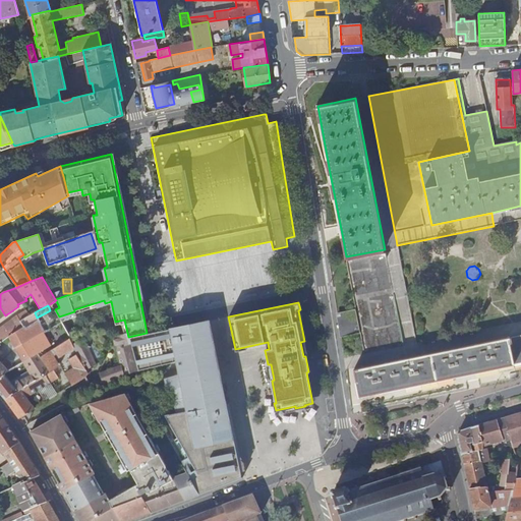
[(29,314),(19,321),(23,328),(24,330),(34,325),(29,314)]
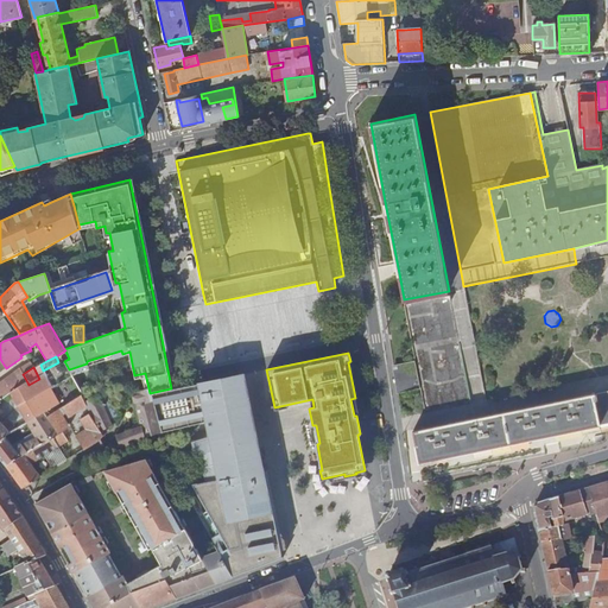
[(0,399),(7,394),(27,382),(23,374),(19,368),(0,382),(0,399)]
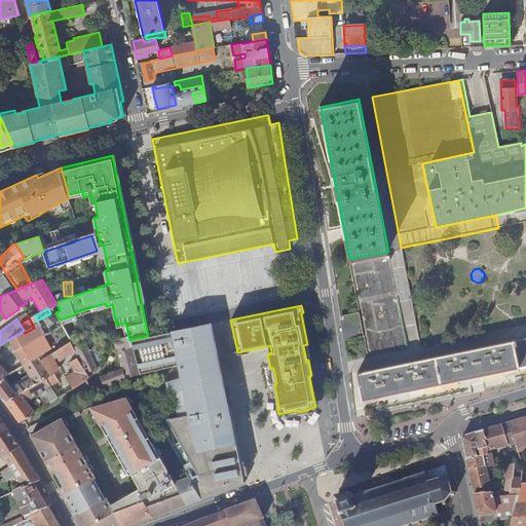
[(165,382),(173,406),(176,405),(178,417),(165,418),(179,442),(172,446),(189,477),(201,498),(245,483),(221,365),(219,355),(212,324),(148,336),(129,340),(139,373),(139,374),(180,364),(181,373),(182,377),(165,382)]
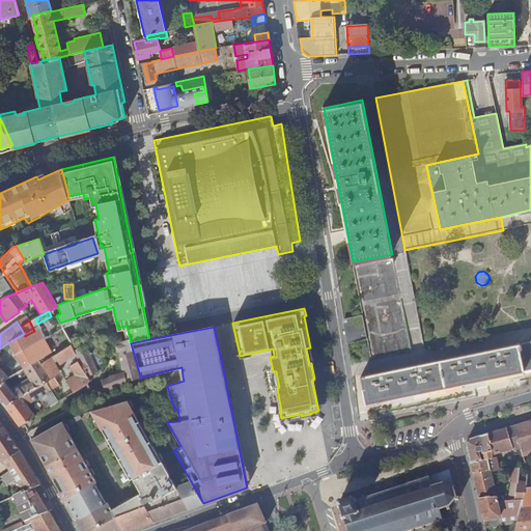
[(25,336),(24,334),(6,344),(23,369),(38,360),(52,353),(38,329),(34,331),(25,336)]
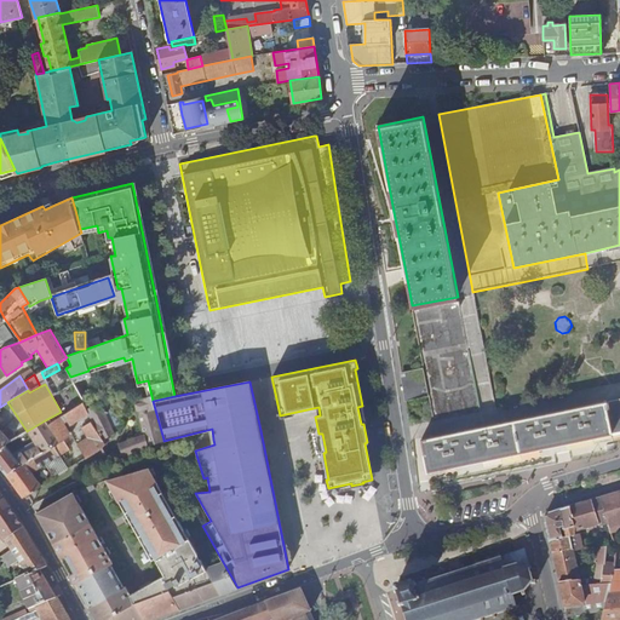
[(437,415),(482,408),(478,386),(454,391),(454,397),(442,399),(443,407),(436,408),(437,415)]
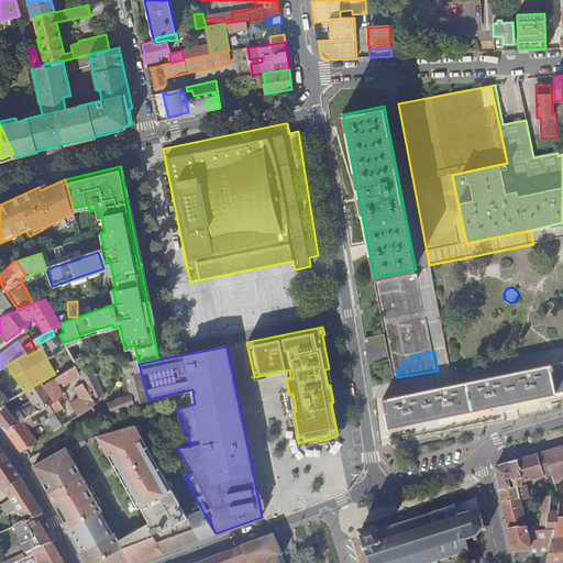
[(138,360),(123,365),(125,374),(125,375),(131,395),(107,403),(111,414),(134,405),(148,399),(139,364),(138,360)]
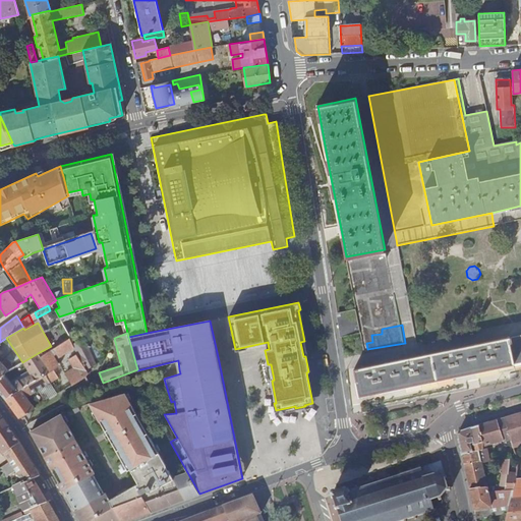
[(379,365),(354,370),(359,398),(385,392),(409,387),(420,385),(438,381),(468,374),(499,368),(514,365),(514,364),(515,364),(520,362),(520,336),(510,339),(508,339),(508,338),(493,342),(463,348),(432,354),(414,358),(403,360),(379,365)]
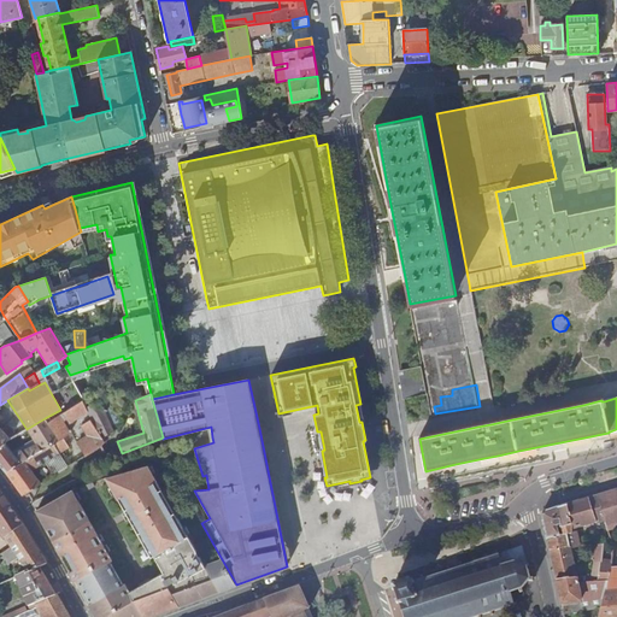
[(95,425),(103,436),(113,432),(100,401),(87,407),(92,418),(95,425)]
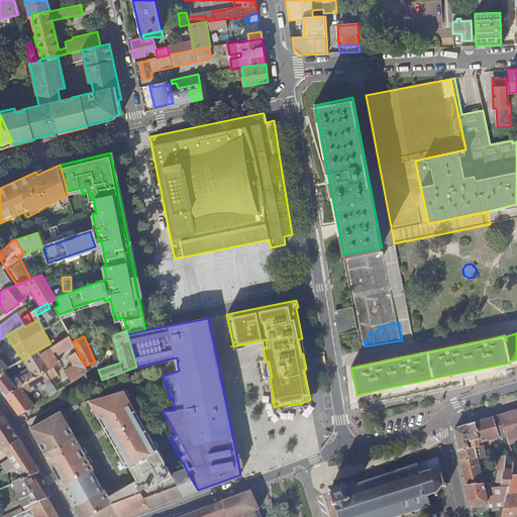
[(48,348),(39,353),(49,369),(44,372),(49,380),(55,377),(53,372),(62,366),(70,379),(68,381),(70,384),(81,377),(84,374),(89,370),(86,366),(80,356),(77,350),(68,356),(65,351),(55,357),(48,348)]
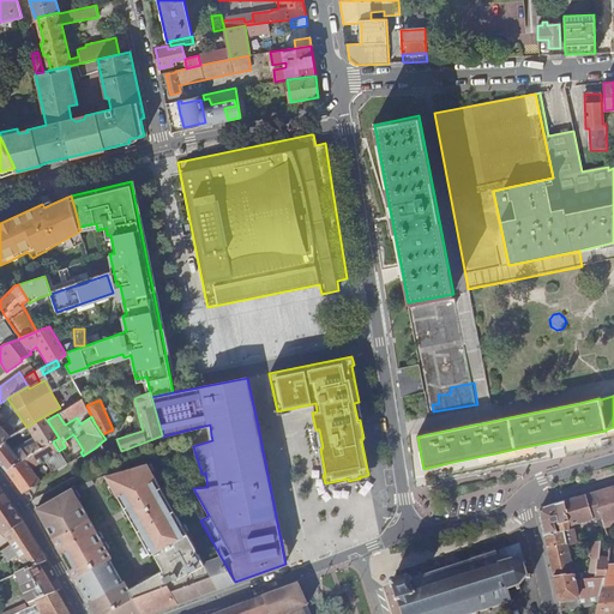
[(44,416),(26,427),(34,437),(36,441),(20,451),(19,449),(14,452),(12,449),(6,441),(5,441),(0,445),(0,462),(6,470),(22,459),(22,461),(53,441),(59,438),(47,420),(44,416)]
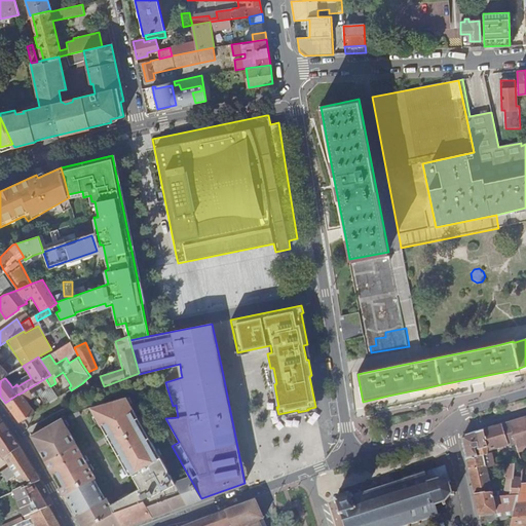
[(31,378),(29,374),(10,384),(12,387),(16,384),(17,386),(31,378)]
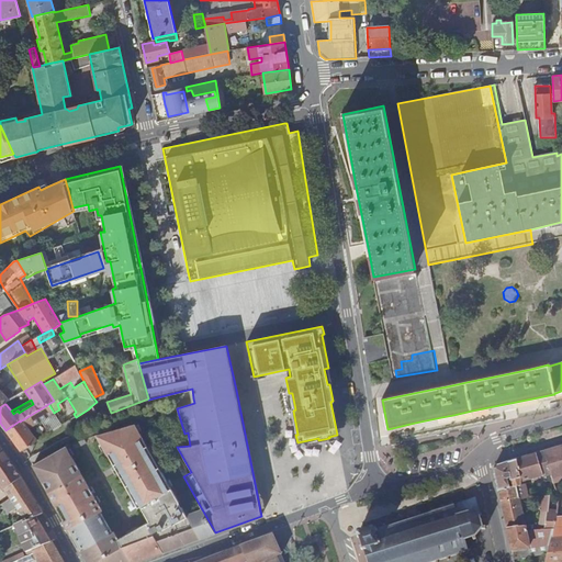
[(20,420),(6,430),(7,431),(20,449),(25,448),(37,441),(29,429),(41,420),(54,413),(48,404),(20,422),(20,420)]
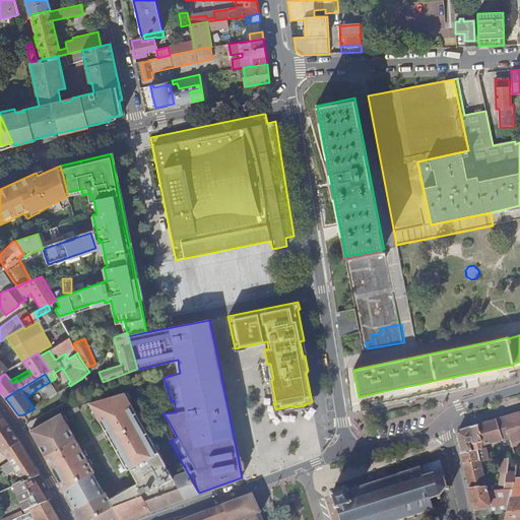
[(38,389),(45,401),(57,394),(50,382),(38,389)]
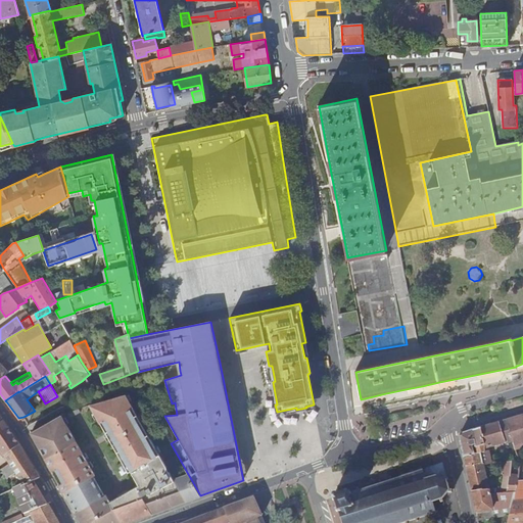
[(200,495),(188,474),(174,479),(138,417),(126,395),(90,406),(105,433),(108,431),(112,438),(109,439),(128,473),(130,471),(138,486),(106,505),(102,497),(104,496),(93,477),(94,476),(84,457),(78,462),(76,459),(73,454),(80,449),(61,416),(31,433),(38,446),(57,480),(81,522),(128,522),(144,517),(163,506),(165,509),(170,508),(173,506),(172,505),(181,500),(182,503),(200,495)]
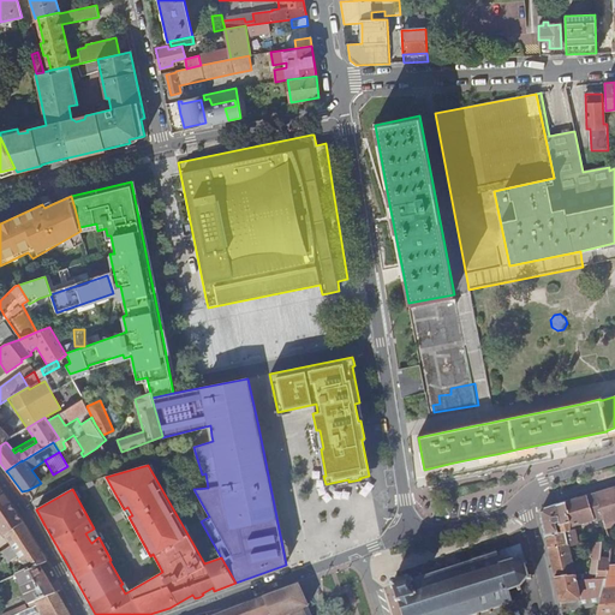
[(614,487),(595,494),(595,495),(604,525),(605,530),(614,526),(614,487)]
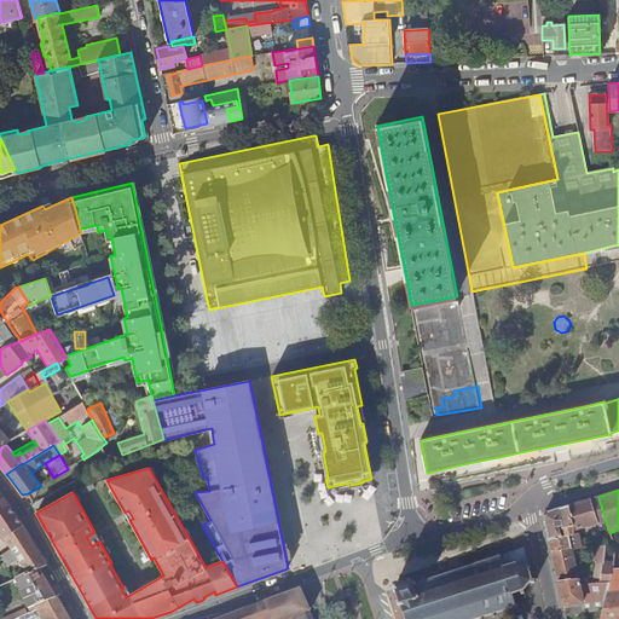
[(0,532),(5,541),(23,527),(0,493),(0,532)]
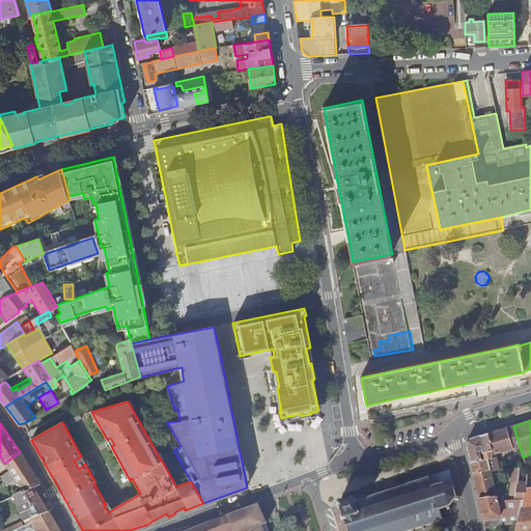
[(522,453),(513,427),(466,442),(471,464),(481,462),(479,452),(482,452),(484,460),(487,459),(492,457),(492,456),(505,452),(512,450),(513,450),(515,455),(522,453)]
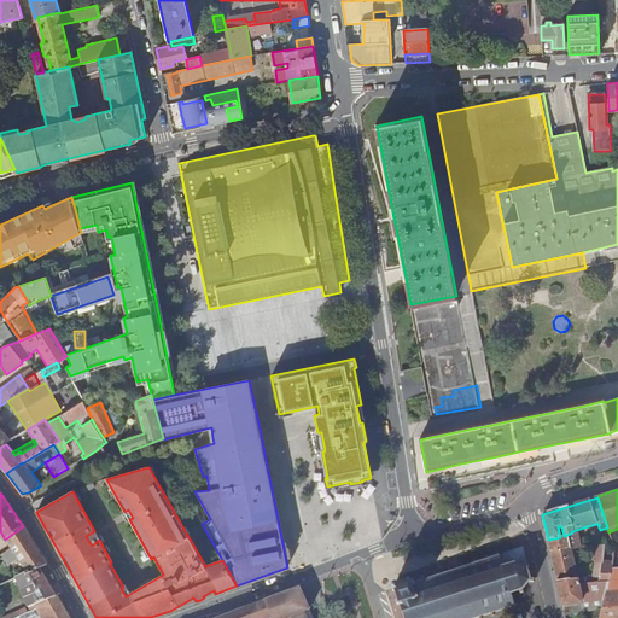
[(602,547),(596,524),(588,526),(593,547),(595,547),(602,547)]
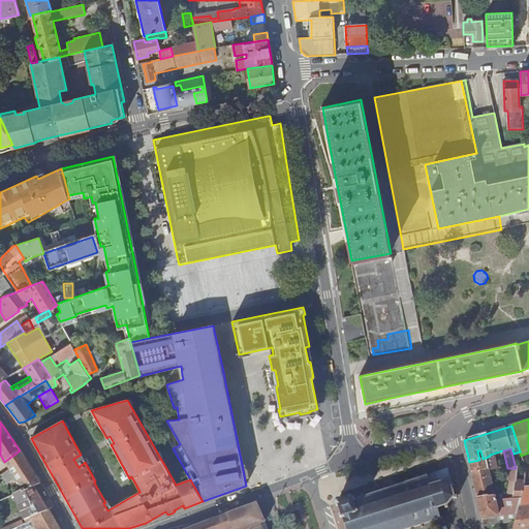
[(40,484),(20,450),(4,462),(10,470),(23,490),(34,486),(40,484)]
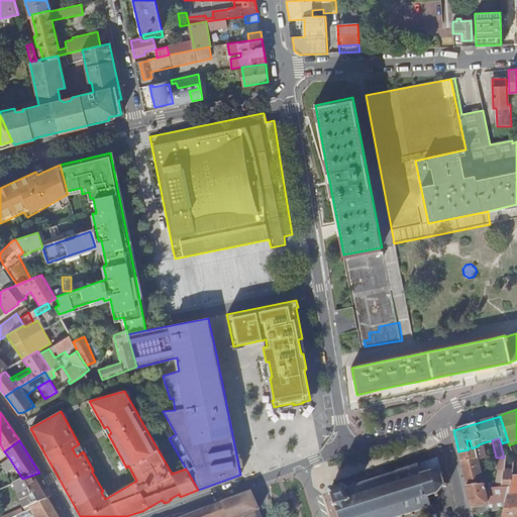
[(79,444),(72,448),(75,453),(82,449),(79,444)]
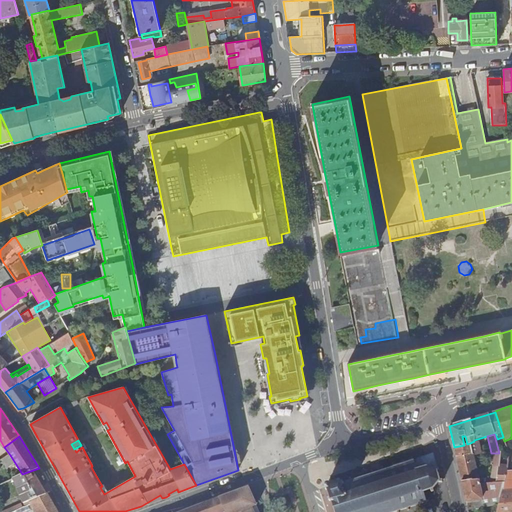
[(464,445),(454,447),(456,454),(456,456),(462,482),(477,480),(479,480),(473,455),(470,443),(467,444),(464,445)]
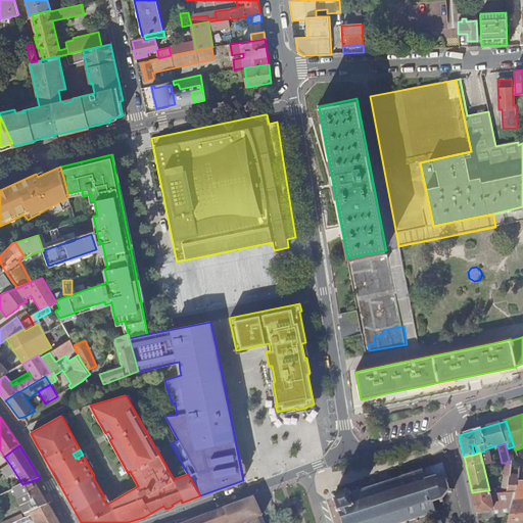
[(506,493),(509,478),(510,463),(504,463),(503,474),(504,479),(502,479),(501,493),(506,493)]
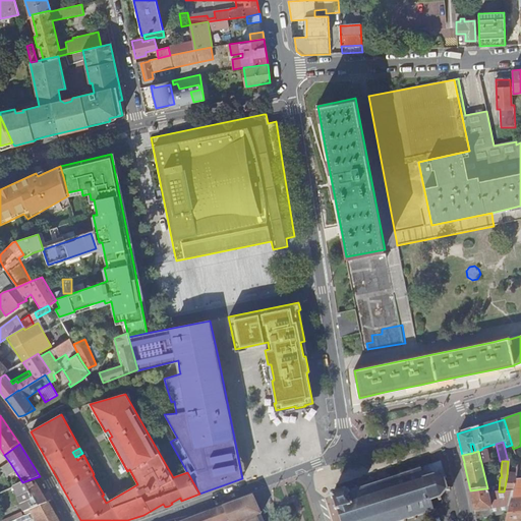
[(403,520),(404,520),(403,520),(405,520),(406,520),(414,518),(415,520),(416,519),(416,517),(423,515),(424,517),(425,516),(425,514),(432,512),(433,514),(435,514),(435,512),(437,511),(436,509),(439,502),(441,501),(441,498),(446,490),(450,491),(451,488),(447,488),(445,479),(447,477),(445,475),(441,462),(439,462),(420,468),(420,466),(418,467),(419,469),(411,471),(410,469),(409,470),(409,472),(402,474),(401,472),(399,473),(400,475),(391,478),(390,476),(388,476),(389,478),(380,481),(379,479),(377,480),(378,482),(368,485),(367,483),(366,483),(367,485),(358,488),(357,486),(355,486),(356,489),(347,493),(346,489),(344,489),(344,493),(343,493),(341,489),(337,490),(335,495),(335,493),(332,494),(333,496),(331,497),(331,499),(333,498),(336,507),(334,508),(335,510),(337,509),(340,520),(403,520)]
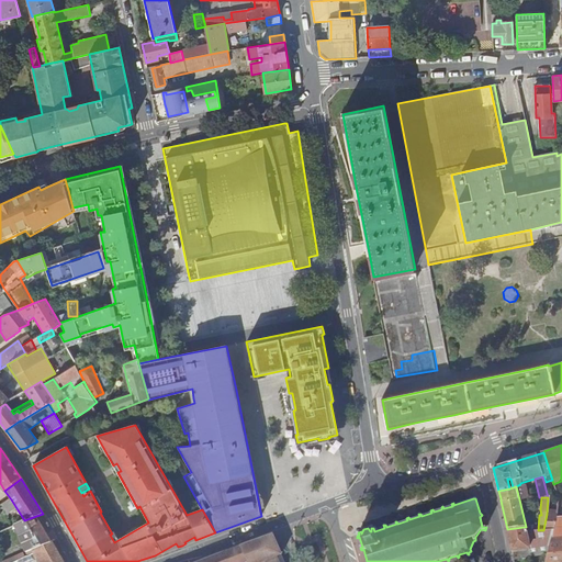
[(553,530),(557,516),(557,515),(547,514),(543,530),(553,530)]
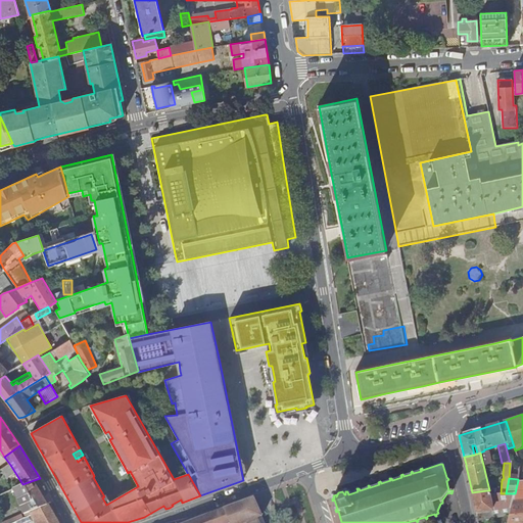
[(522,522),(522,479),(518,480),(515,493),(513,501),(507,522),(522,522)]
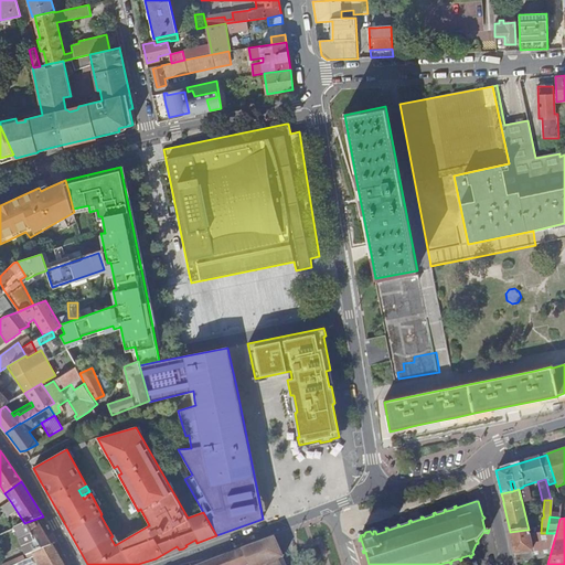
[(51,545),(36,519),(24,523),(14,528),(27,555),(33,553),(33,552),(51,545)]
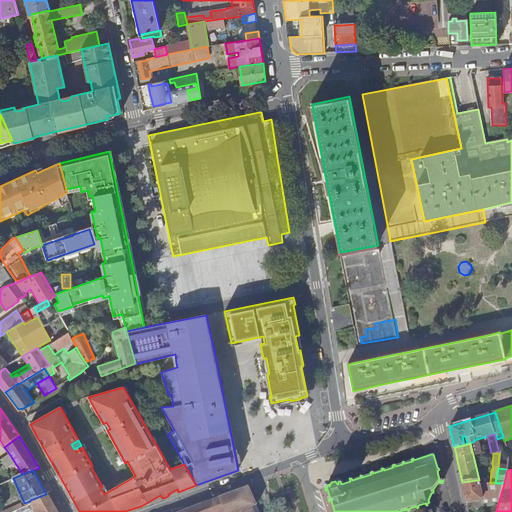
[(477,480),(462,482),(466,502),(495,497),(495,490),(495,483),(490,483),(478,484),(477,480)]
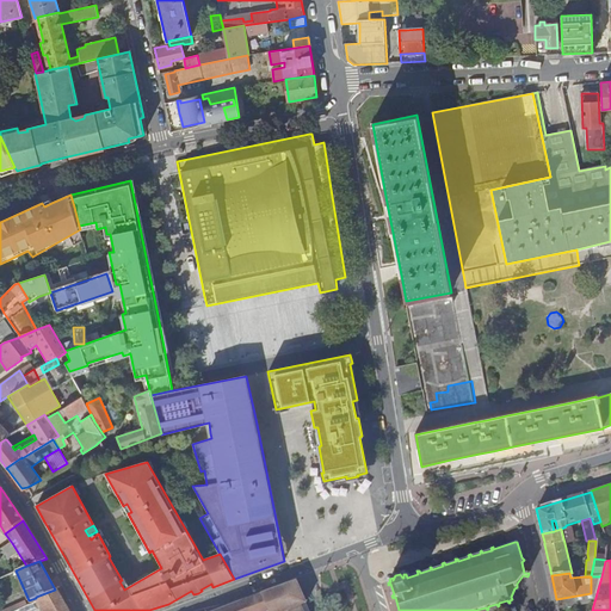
[(295,582),(263,594),(269,610),(303,610),(301,605),(304,604),(307,603),(297,581),(295,582)]
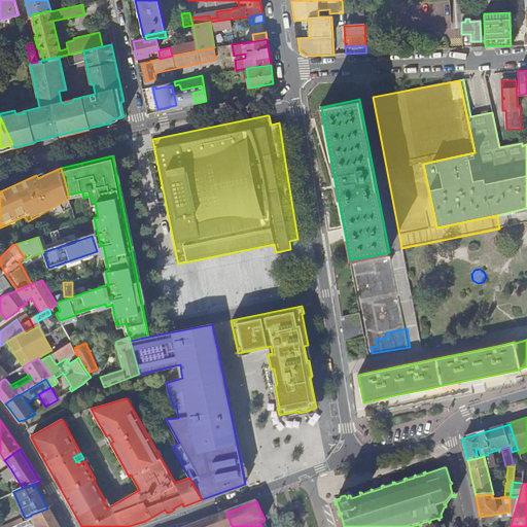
[(58,526),(47,508),(31,515),(31,516),(32,518),(26,521),(28,526),(30,526),(35,525),(35,526),(58,526)]
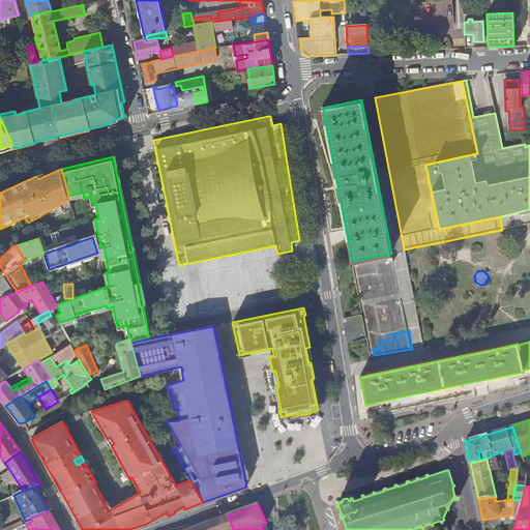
[(146,524),(168,516),(166,512),(146,524)]
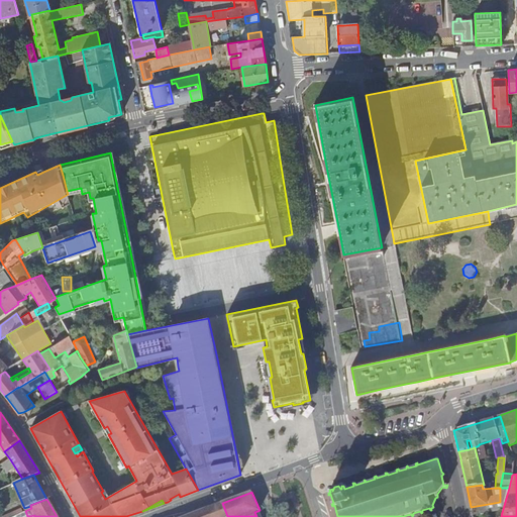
[(227,516),(222,503),(184,516),(227,516)]
